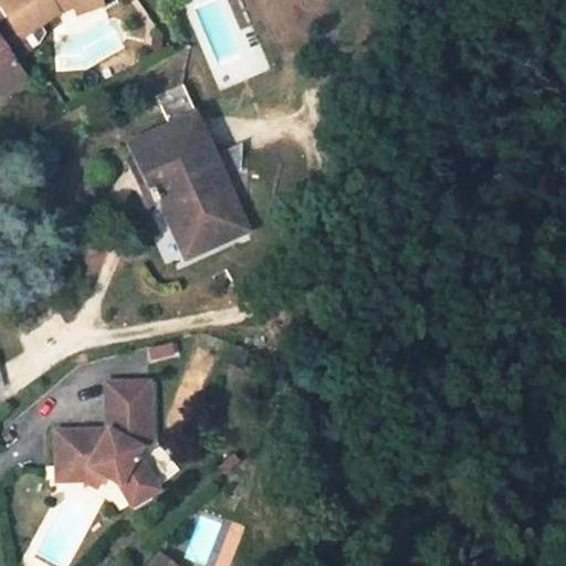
[(0,0),(0,10),(7,20),(20,40),(56,14),(73,9),(95,0),(0,0)]
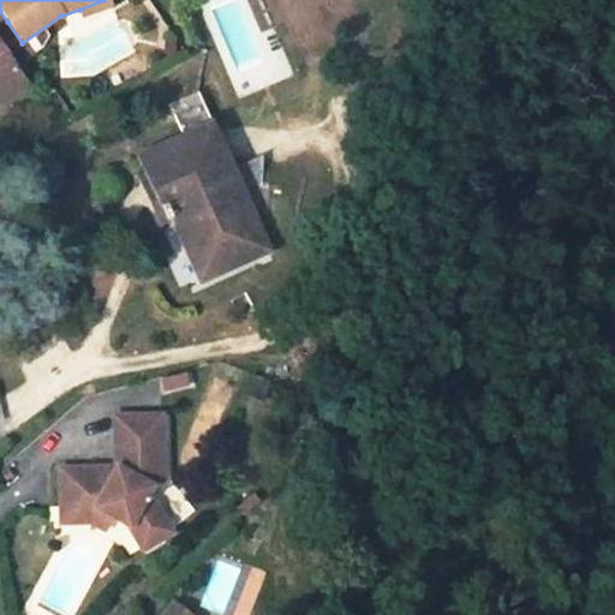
[(82,17),(108,7),(106,0),(103,0),(79,10),(82,17)]
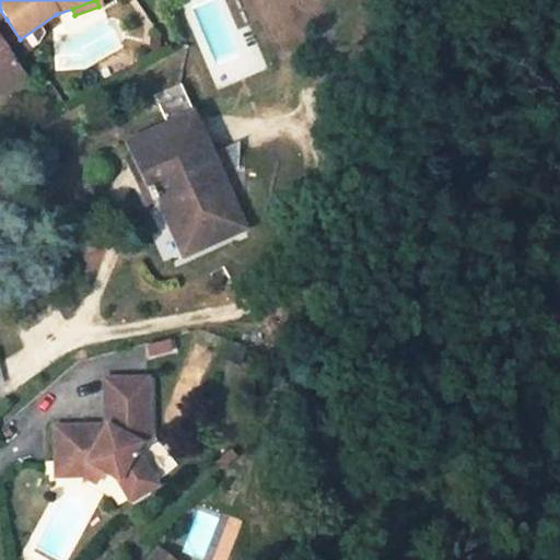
[(20,39),(7,20),(0,24),(0,46),(11,63),(28,51),(20,39)]
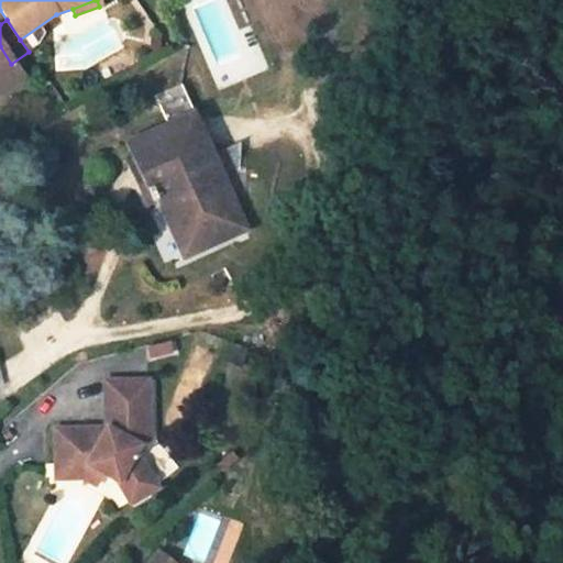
[(0,92),(22,78),(11,64),(0,46),(0,92)]
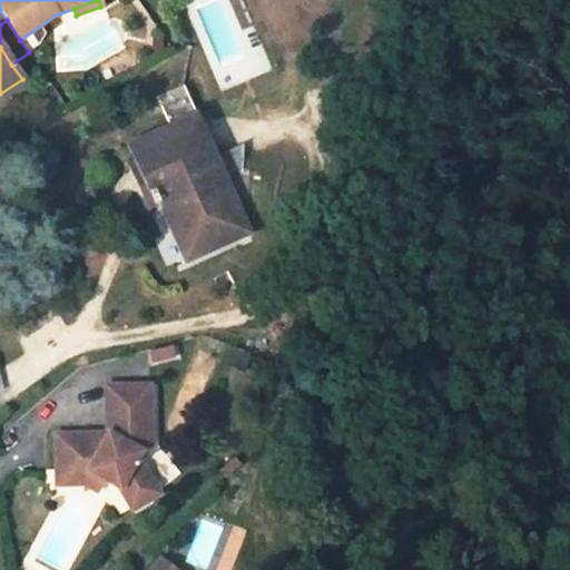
[(192,118),(192,120),(197,118),(183,88),(156,100),(167,129),(192,118)]
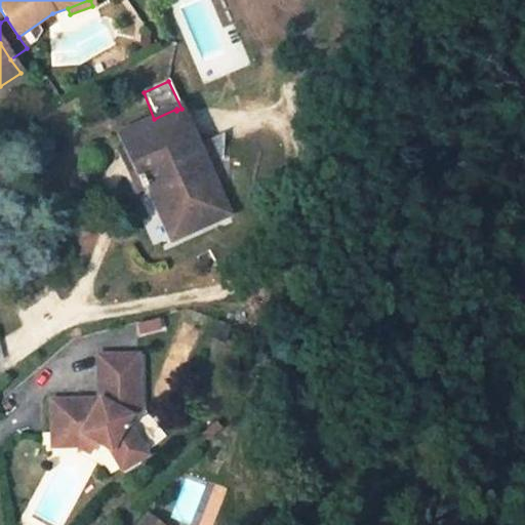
[(172,238),(230,213),(217,185),(211,188),(194,149),(176,111),(176,109),(154,119),(120,133),(138,174),(131,177),(138,194),(150,188),(172,238)]
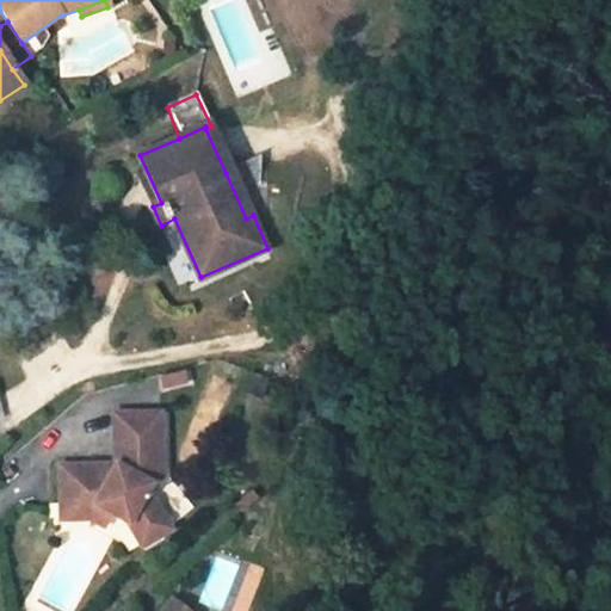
[(246,218),(253,215),(261,190),(260,156),(226,173),(246,218)]
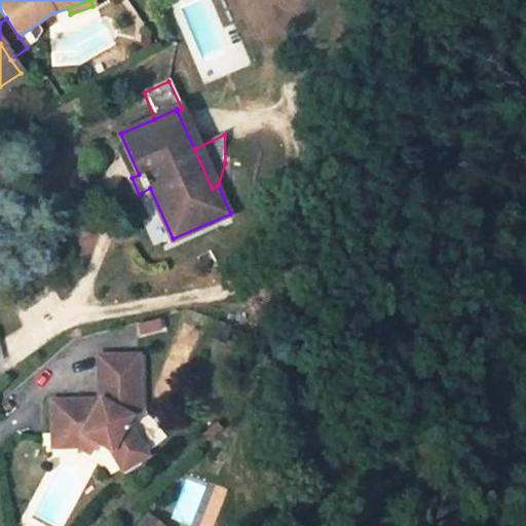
[(126,149),(119,152),(132,178),(139,175),(126,149)]
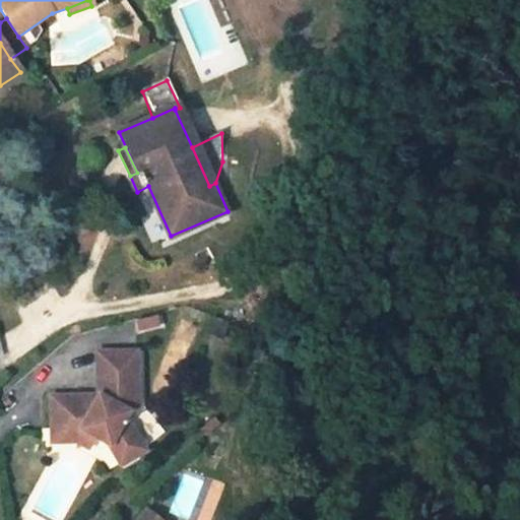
[(49,397),(50,430),(78,429),(93,438),(107,445),(118,464),(143,451),(129,426),(121,421),(128,407),(135,408),(135,352),(95,352),(95,400),(83,400),(83,396),(49,397)]
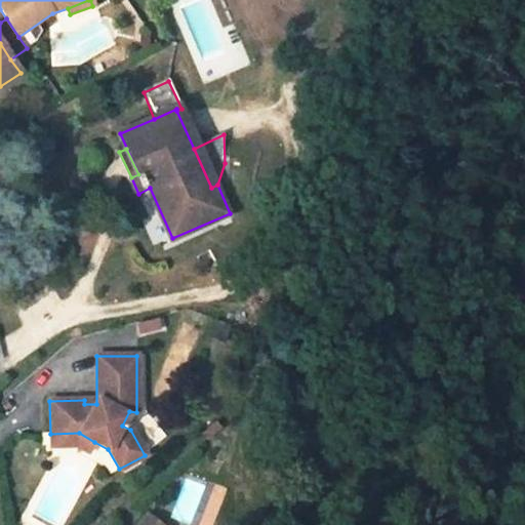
[(50,434),(50,447),(76,447),(87,453),(94,442),(79,433),(50,434)]
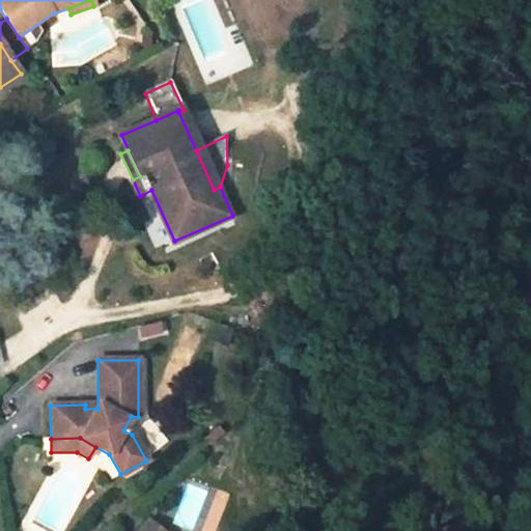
[(168,530),(152,519),(142,530),(168,530)]
